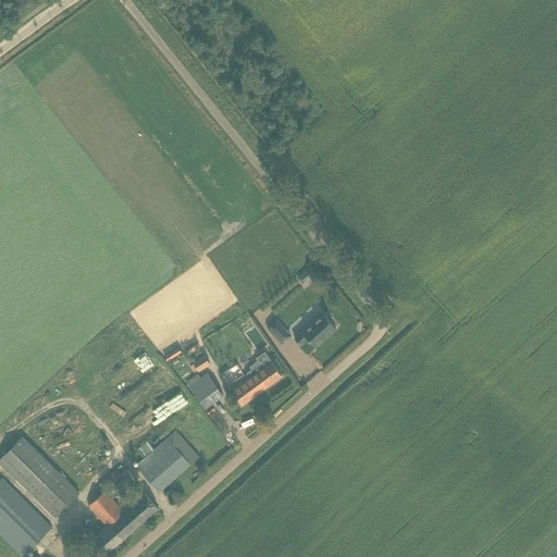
[(298,279),(305,285),(317,273),(311,268),(298,279)]
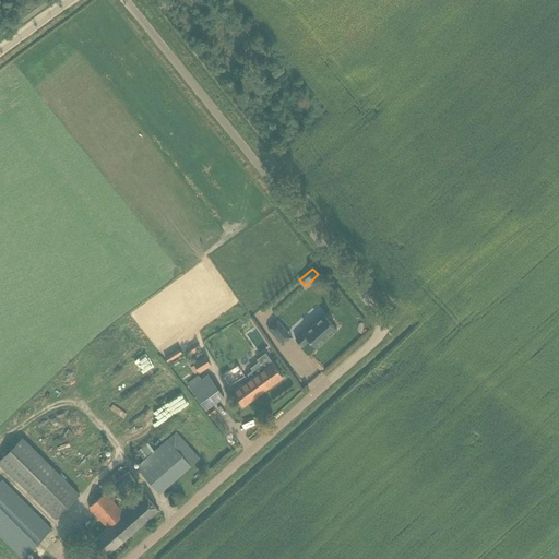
[(295,340),(301,346),(308,340),(316,348),(336,329),(324,316),(304,333),(302,333),(295,340)]
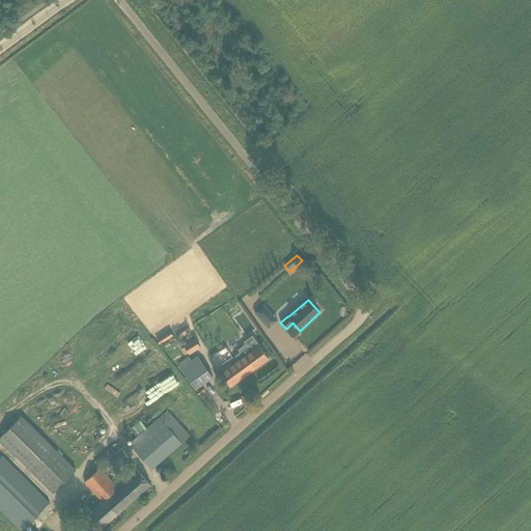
[(254,312),(259,318),(269,311),(263,305),(254,312)]
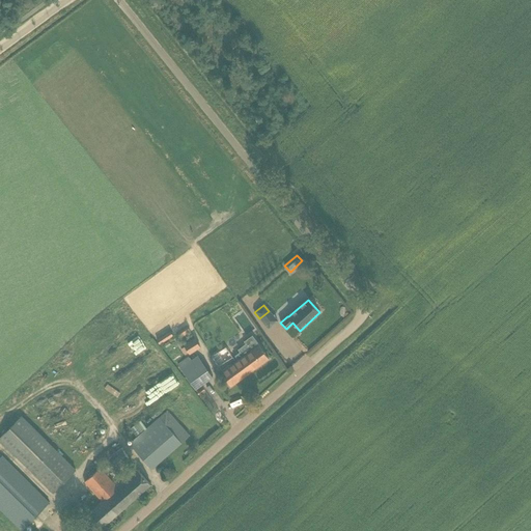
[(187,327),(177,333),(180,337),(190,332),(187,327)]
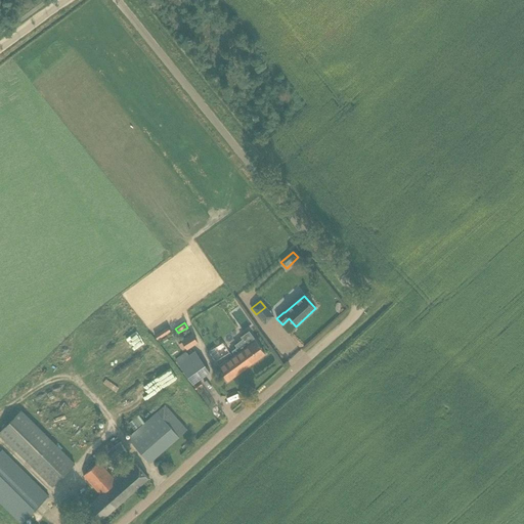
[(168,326),(155,336),(157,340),(171,332),(168,326)]
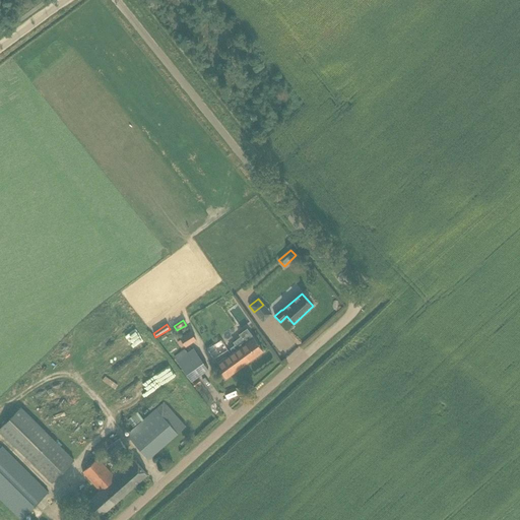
[(233,352),(215,365),(225,378),(262,351),(253,338),(246,329),(238,335),(240,337),(233,342),(235,344),(230,348),(233,352)]
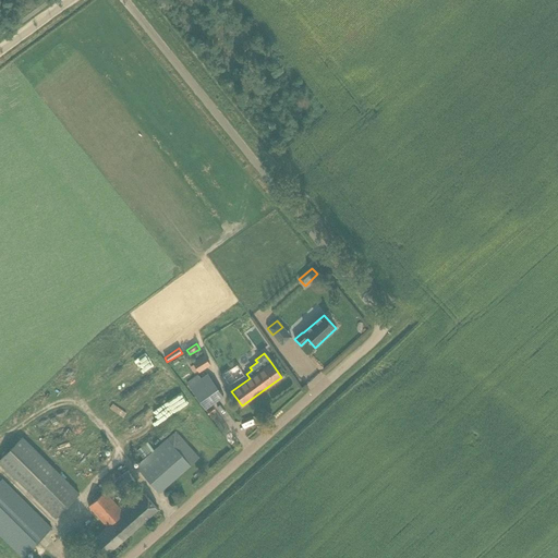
[(192,361),(199,372),(210,365),(203,354),(192,361)]
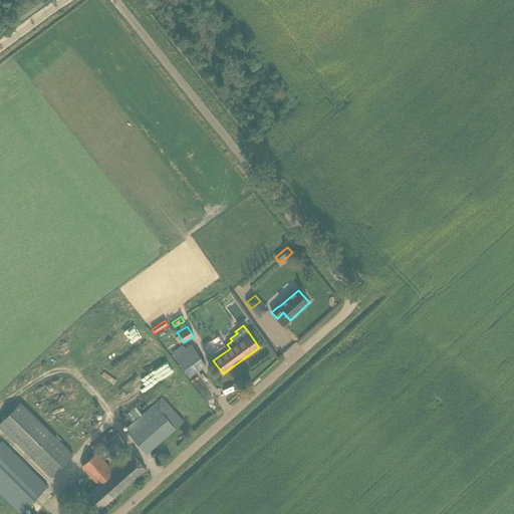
[(204,344),(211,355),(225,345),(218,335),(204,344)]
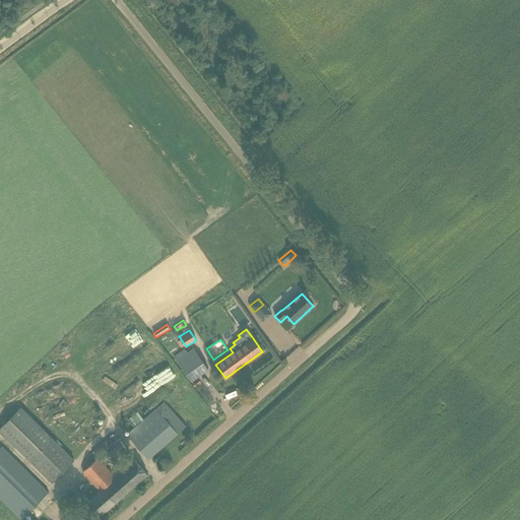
[(296,354),(303,350),(300,346),(293,350),(296,354)]
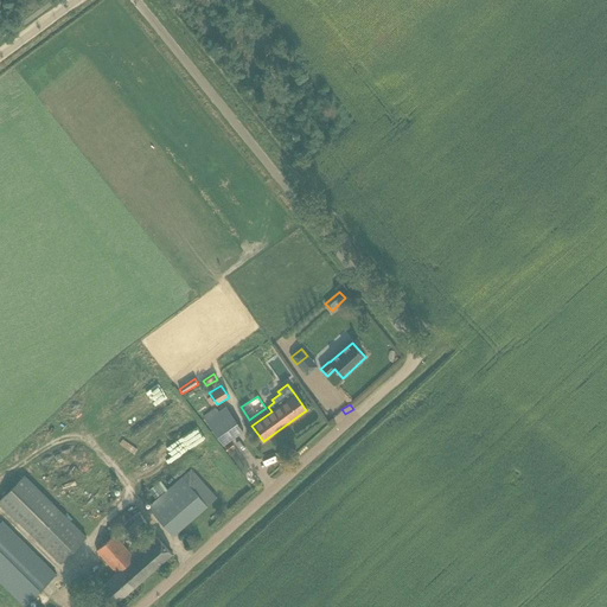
[(203,416),(223,445),(243,430),(225,406),(212,415),(210,411),(203,416)]
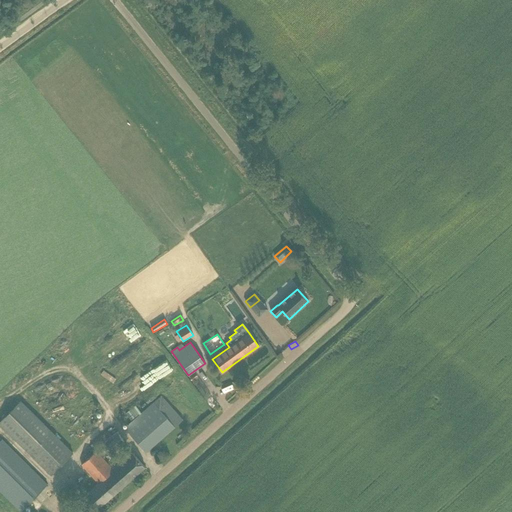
[(94,361),(105,351),(101,347),(90,357),(94,361)]
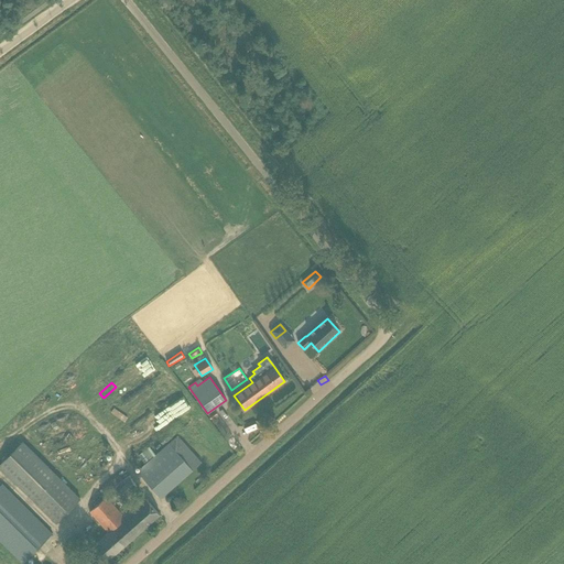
[(60,440),(64,445),(73,438),(68,433),(60,440)]
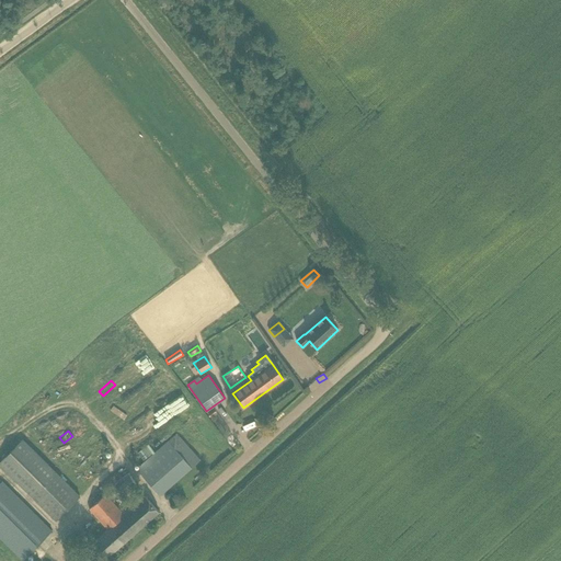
[(0,460),(0,466),(55,521),(80,495),(22,438),(0,460)]
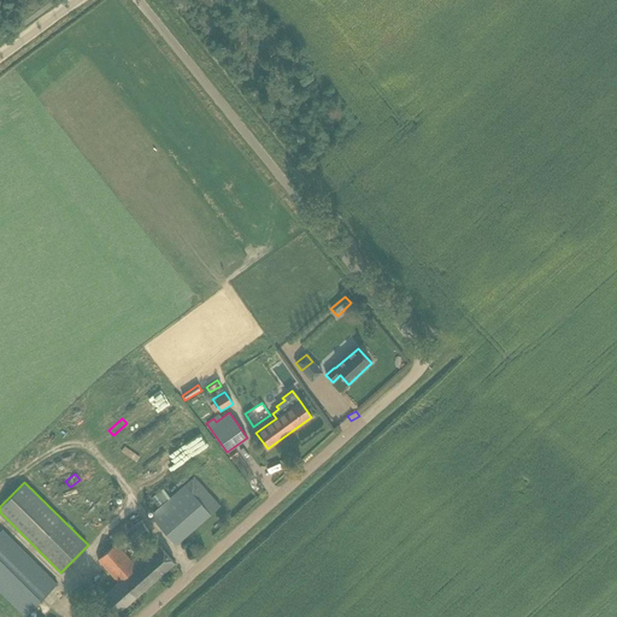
[(184,485),(150,515),(176,544),(211,513),(184,485)]
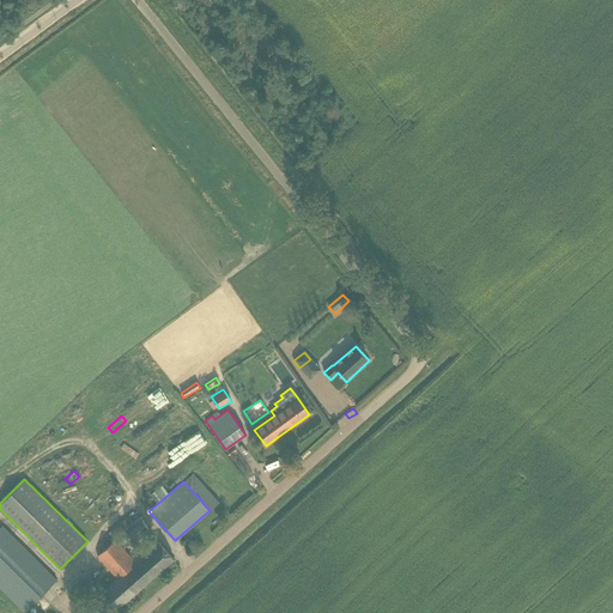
[(150,495),(156,503),(168,493),(161,485),(150,495)]
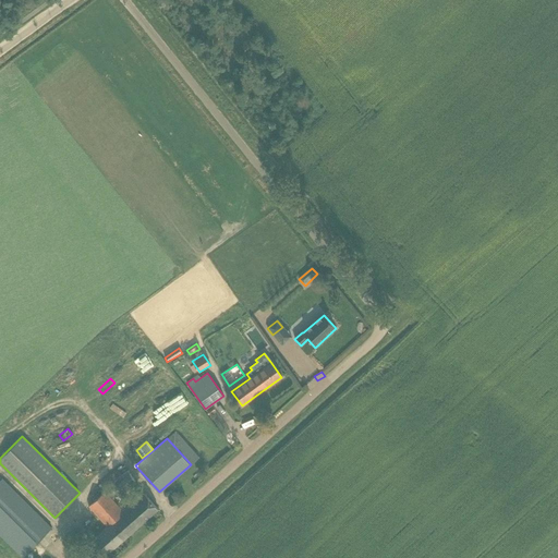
[(100,483),(113,500),(136,483),(124,465),(100,483)]
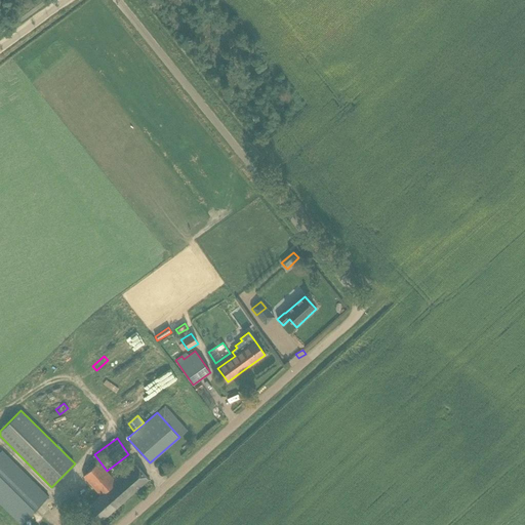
[(0,451),(0,505),(21,524),(48,496),(2,450),(0,451)]
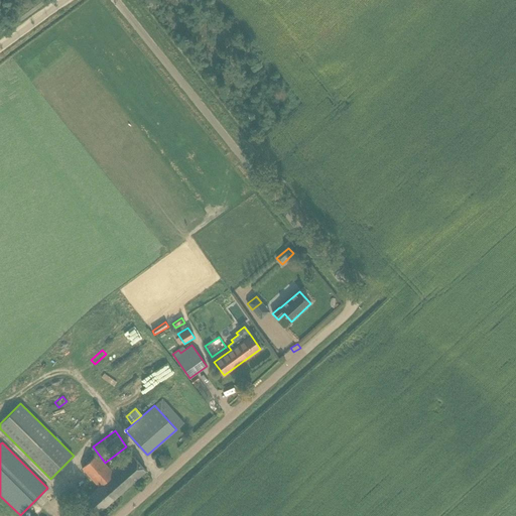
[(86,498),(99,512),(146,471),(133,457),(122,467),(117,462),(110,468),(97,454),(82,468),(99,487),(86,498)]
